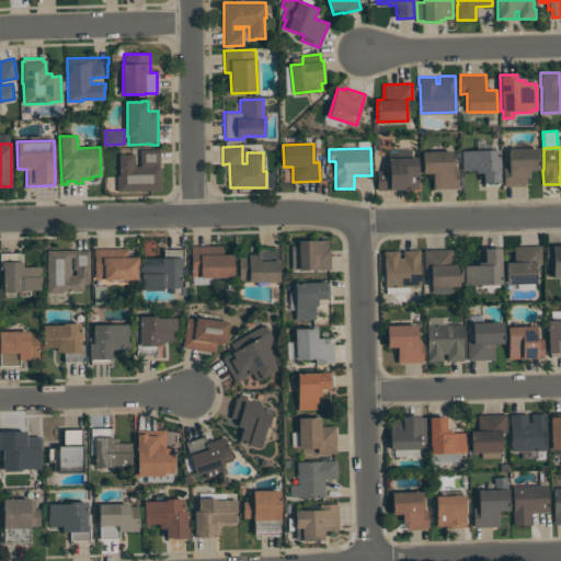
[(503,186),(503,168),(508,168),(508,148),(539,148),(539,170),(529,170),(529,178),(525,178),(525,185),(503,186)]
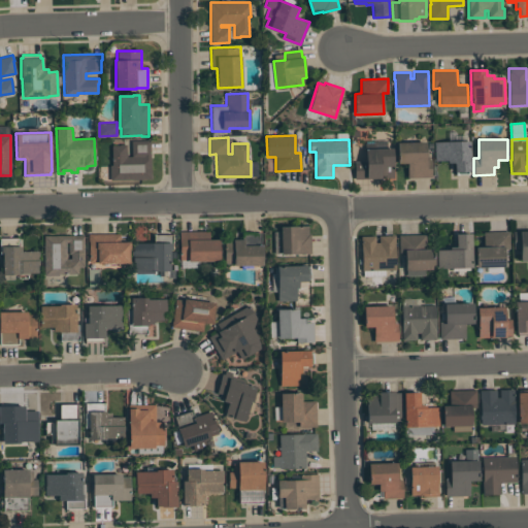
[(150,140),(151,178),(110,179),(109,165),(111,165),(111,145),(120,145),(120,144),(126,144),(126,150),(127,150),(127,157),(131,157),(131,140),(150,140)]
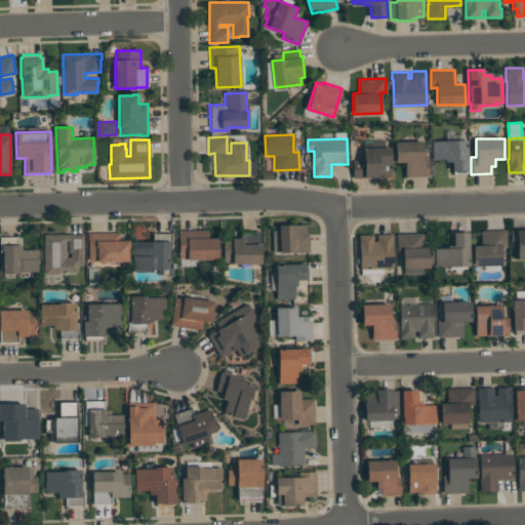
[(432,140),(467,139),(468,170),(466,170),(466,172),(453,173),(453,170),(452,170),(452,161),(445,162),(445,159),(432,159),(432,140)]
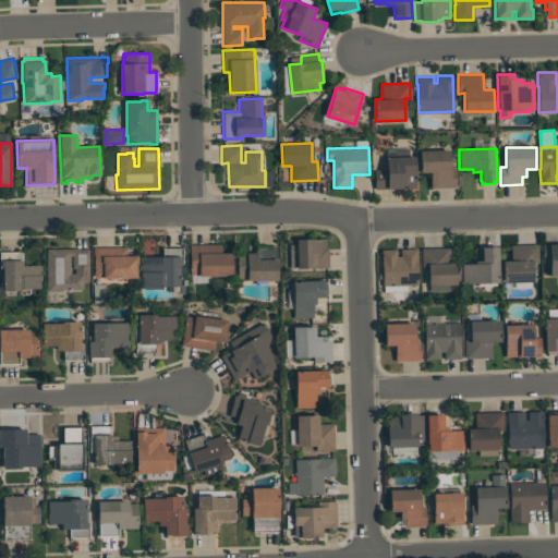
[(450,149),(451,168),(456,168),(456,186),(431,186),(431,171),(421,172),(421,149),(450,149)]
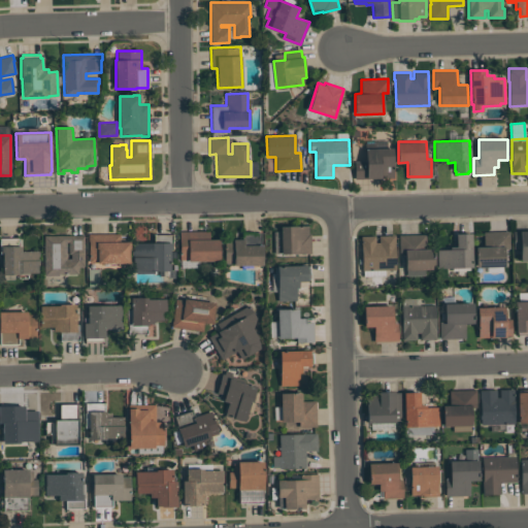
[(393,147),(394,177),(355,178),(354,161),(366,161),(366,149),(393,147)]
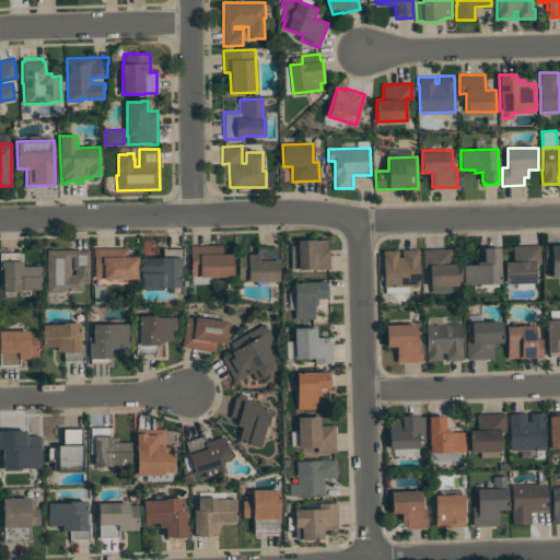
[(329,268),(291,269),(290,245),(298,245),(298,240),(327,238),(327,247),(329,247),(329,268)]
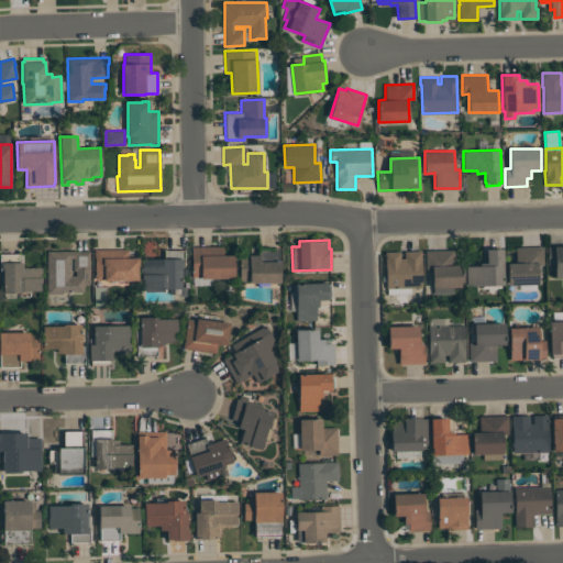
[(234,278),(200,278),(200,277),(191,277),(191,246),(222,246),(223,255),(233,255),(234,278)]
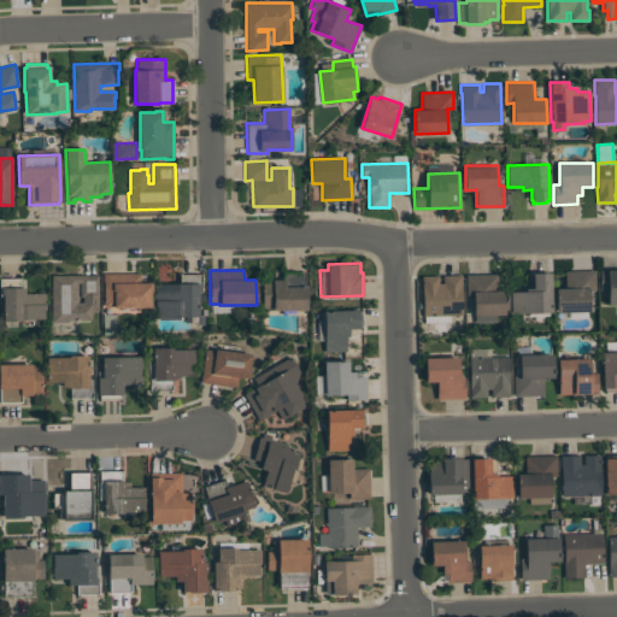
[(557,288),(565,288),(564,271),(594,270),(595,291),(589,291),(589,311),(557,312),(557,288)]
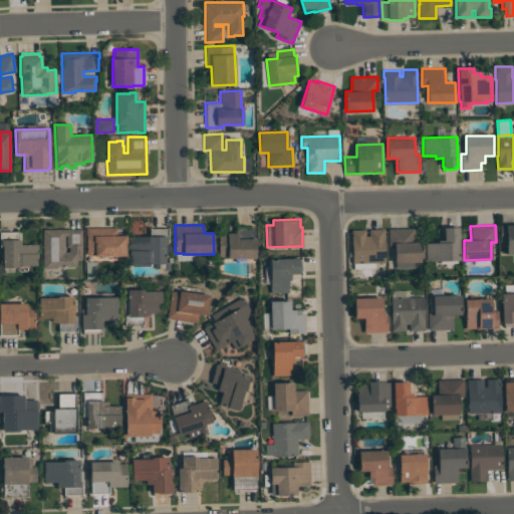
[(513,265),(503,265),(503,246),(500,246),(499,225),(513,225),(513,265)]
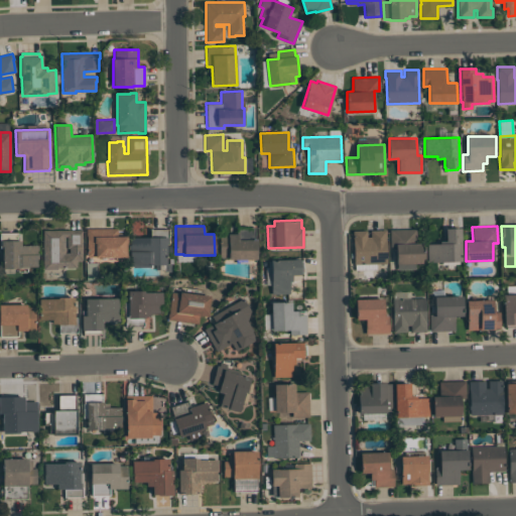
[(237,228),(255,227),(255,240),(256,240),(257,259),(229,259),(229,257),(220,257),(219,234),(228,234),(237,233),(237,228)]
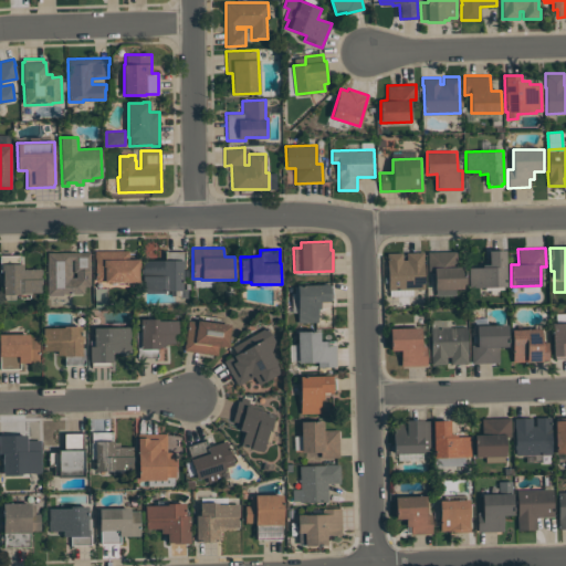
[(505,250),(506,286),(469,287),(469,268),(482,268),(482,264),(489,264),(489,250),(505,250)]
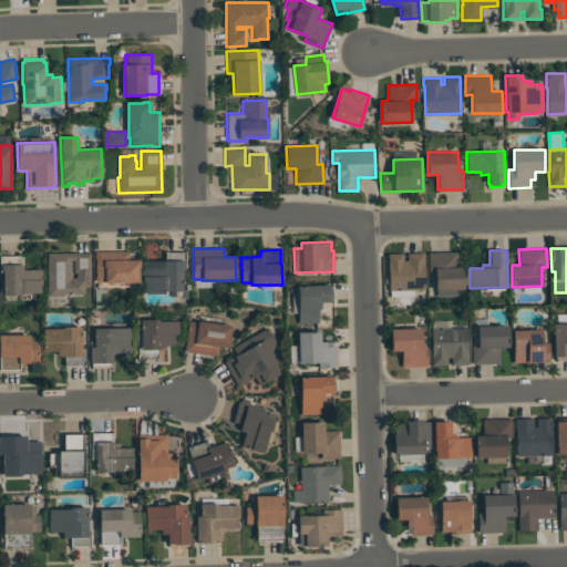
[(138,284),(104,284),(104,281),(95,281),(95,263),(94,263),(94,251),(129,251),(129,259),(140,259),(140,266),(138,266),(138,284)]
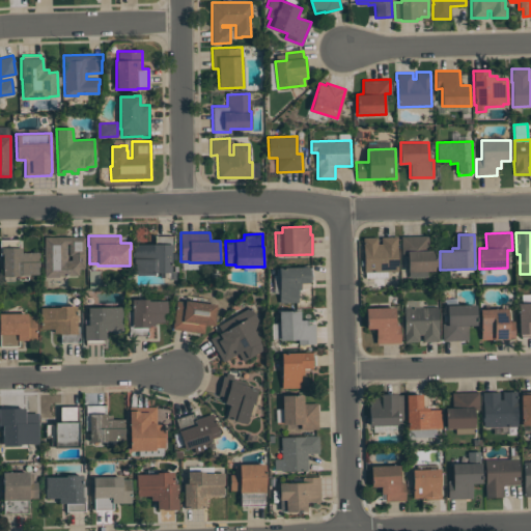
[(437,271),(426,271),(426,276),(409,277),(408,258),(406,258),(406,253),(401,253),(400,236),(427,235),(428,250),(436,250),(437,271)]
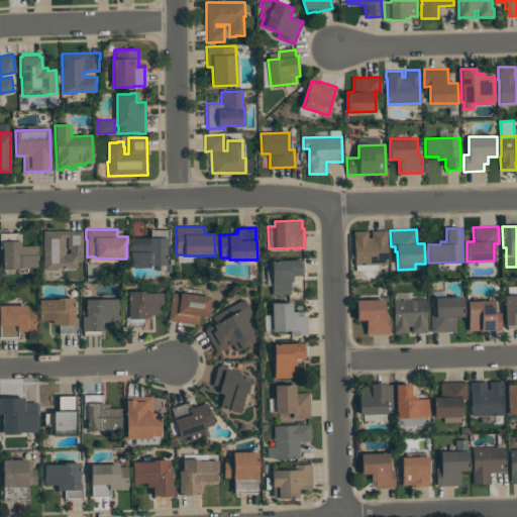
[(42,230),(82,230),(82,261),(76,261),(77,268),(57,268),(57,270),(42,270),(42,230)]
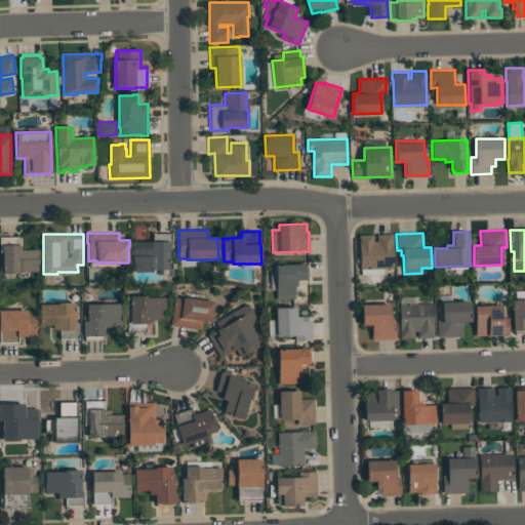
[(169,270),(153,270),(153,272),(136,272),(136,269),(132,269),(132,241),(153,241),(153,234),(171,234),(171,249),(169,249),(169,270)]
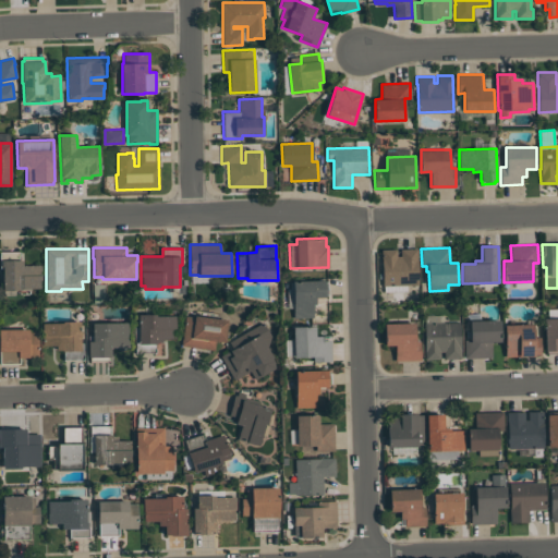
[(381,250),(397,249),(397,256),(400,256),(400,249),(417,249),(419,284),(407,284),(407,291),(384,291),(384,286),(383,286),(381,250)]
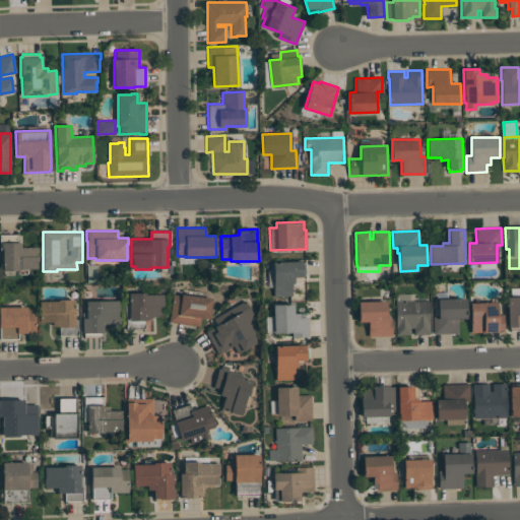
[(39,247),(39,261),(37,261),(37,268),(27,268),(27,272),(25,274),(19,274),(17,272),(17,270),(2,270),(2,250),(0,250),(0,235),(17,235),(17,243),(20,243),(20,248),(39,247)]
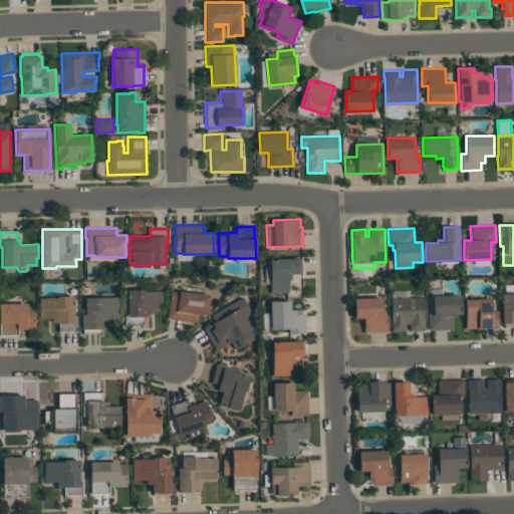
[(270,292),(270,258),(299,258),(299,259),(302,259),(302,272),(299,272),(299,273),(290,274),(291,280),(288,280),(288,292),(270,292)]
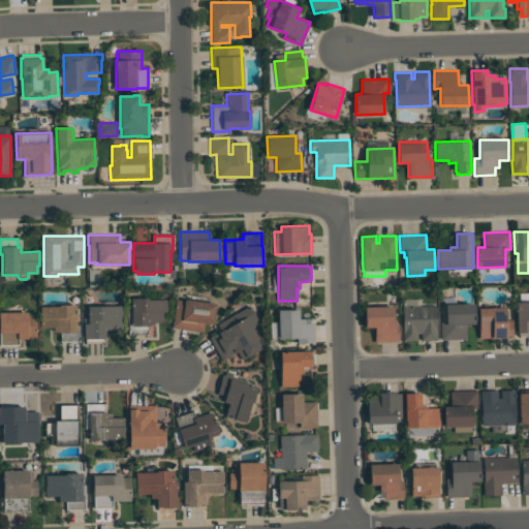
[(528,332),(517,333),(517,302),(520,302),(519,292),(528,292),(528,332)]
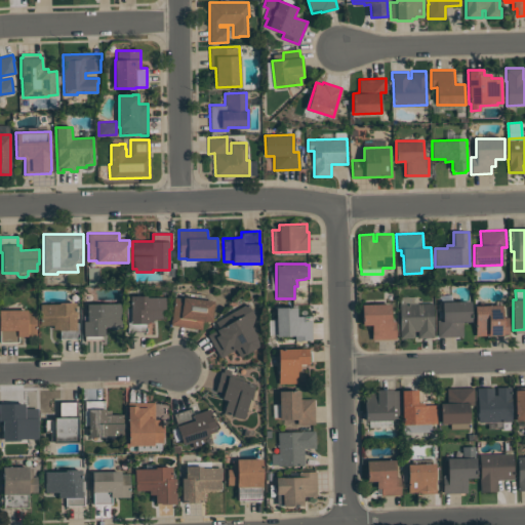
[(165,297),(165,319),(152,319),(152,322),(148,322),(148,324),(146,324),(146,332),(127,332),(127,320),(130,320),(130,295),(147,295),(147,297),(165,297)]
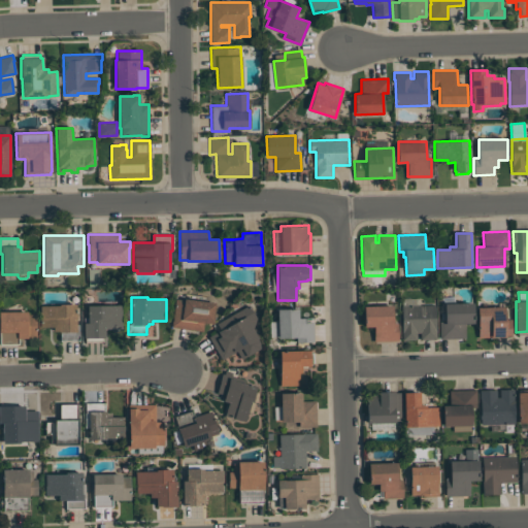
[(171,327),(172,321),(175,299),(184,300),(185,298),(216,302),(212,324),(203,322),(202,330),(171,327)]
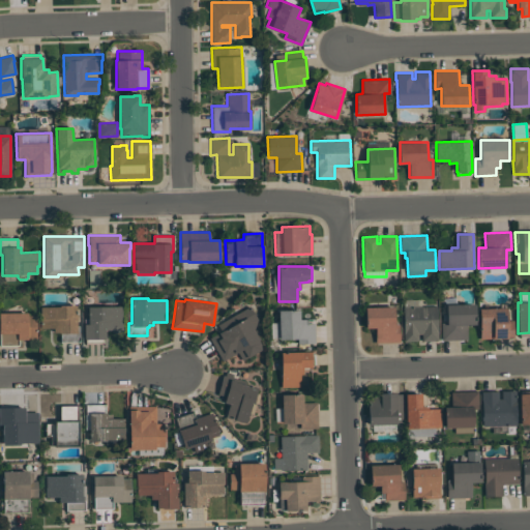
[(420,299),(421,306),(437,305),(437,341),(421,341),(421,333),(417,334),(418,341),(403,342),(403,307),(404,306),(404,299),(420,299)]
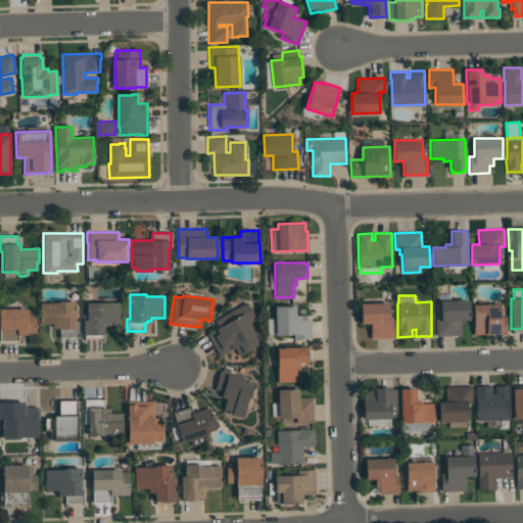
[(469,299),(469,320),(460,320),(461,335),(435,335),(435,319),(441,318),(440,300),(469,299)]
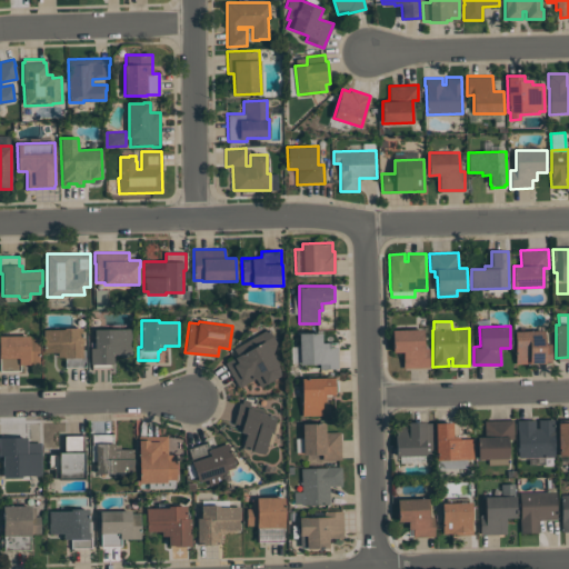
[(82,329),(43,329),(45,355),(65,355),(66,366),(82,366),(82,329)]
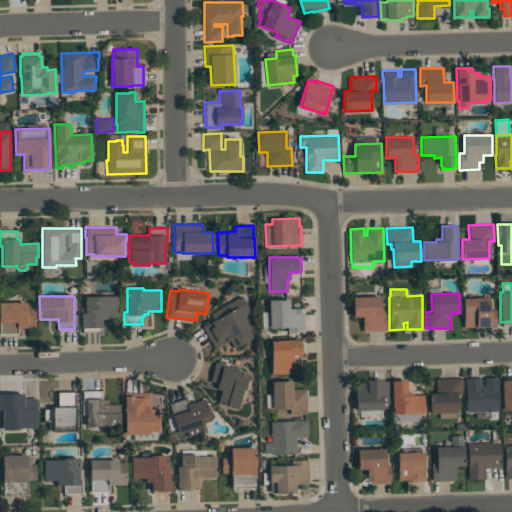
[(115,318),(114,320),(114,321),(112,322),(111,322),(110,322),(109,321),(108,320),(107,318),(102,319),(102,327),(100,327),(100,331),(82,331),(82,328),(81,328),(81,308),(85,308),(85,296),(119,296),(119,318),(115,318)]
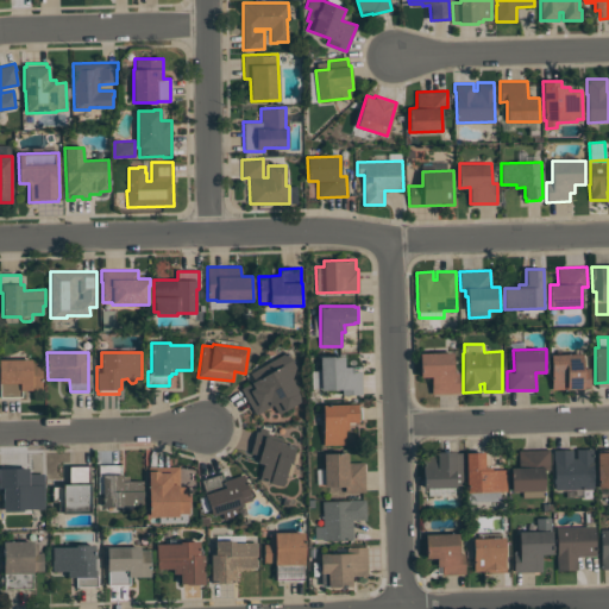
[(256,414),(240,388),(253,381),(250,374),(287,352),(296,368),(292,378),(297,390),(296,390),(299,394),(300,402),(278,414),(272,405),(256,414)]
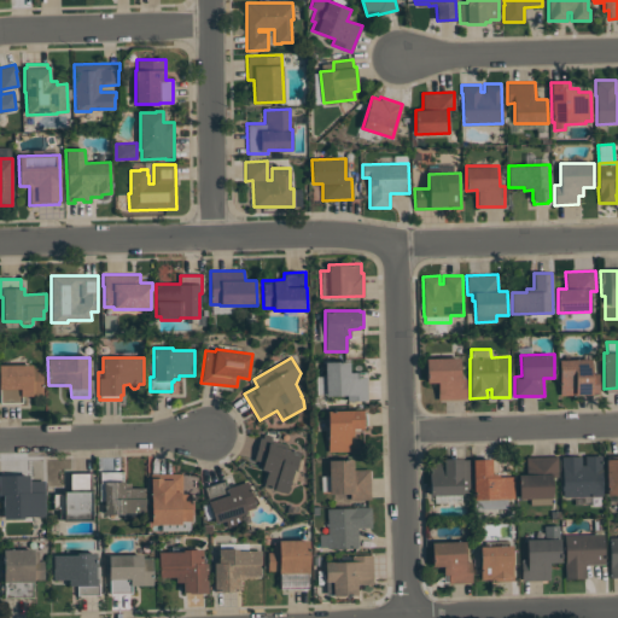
[(437,382),(426,382),(426,359),(460,357),(460,378),(465,378),(466,398),(438,400),(437,382)]
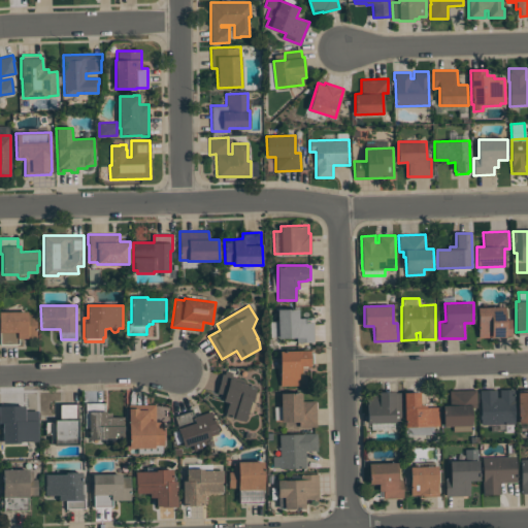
[(477,307),(505,306),(505,319),(512,319),(512,336),(479,337),(477,307)]
